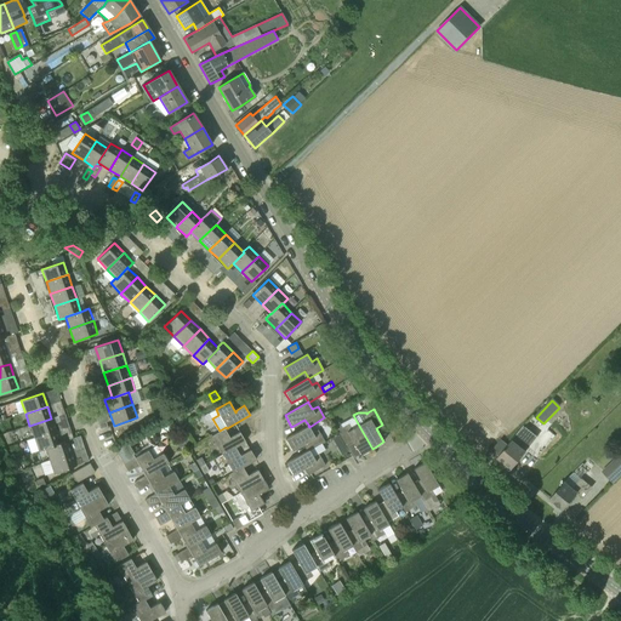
[(34,438),(56,431),(51,419),(29,426),(34,438)]
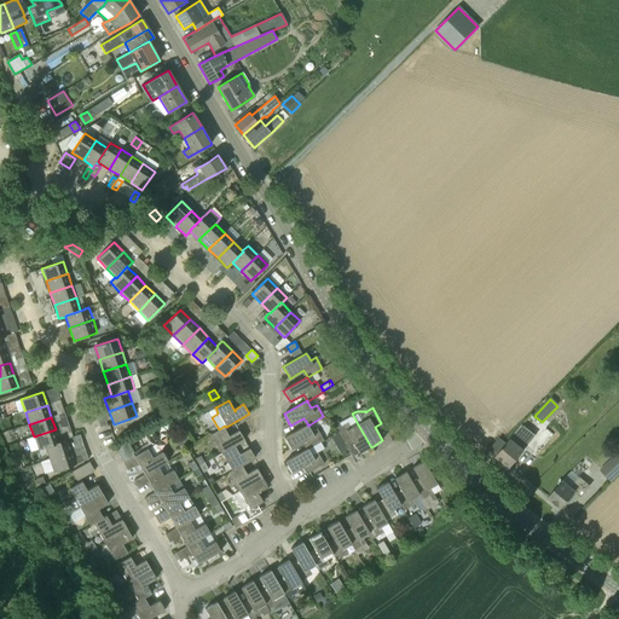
[(189,431),(184,421),(178,424),(183,434),(189,431)]
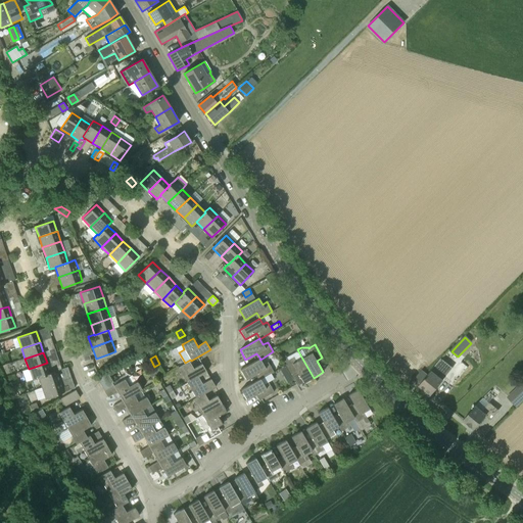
[(303,383),(314,378),(302,359),(296,362),(293,358),(288,361),(285,357),(282,359),(285,365),(291,375),(297,372),(303,383)]
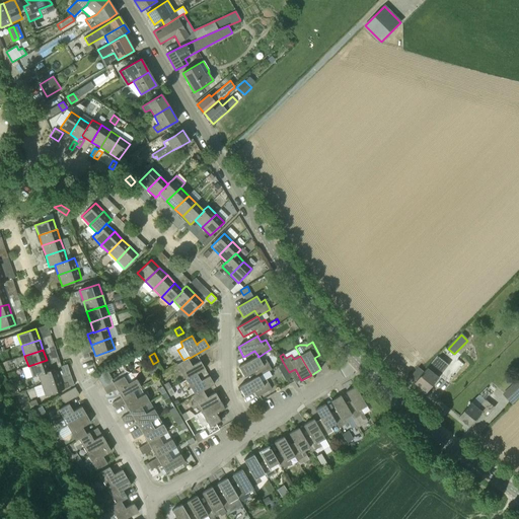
[(258,376),(271,369),(266,360),(262,362),(258,357),(257,356),(247,362),(238,367),(244,377),(255,370),(258,376)]
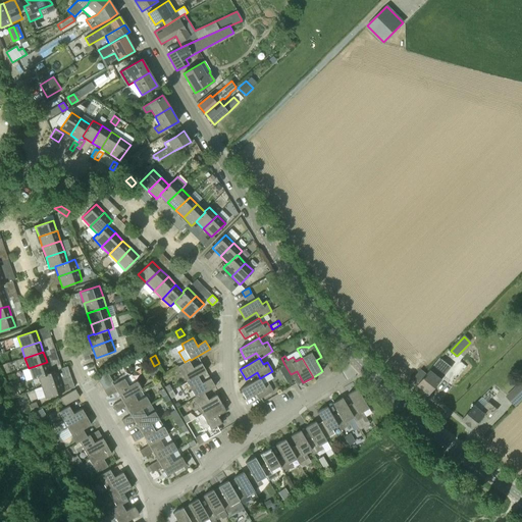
[(426,374),(419,384),(431,394),(441,380),(452,368),(440,358),(426,374)]
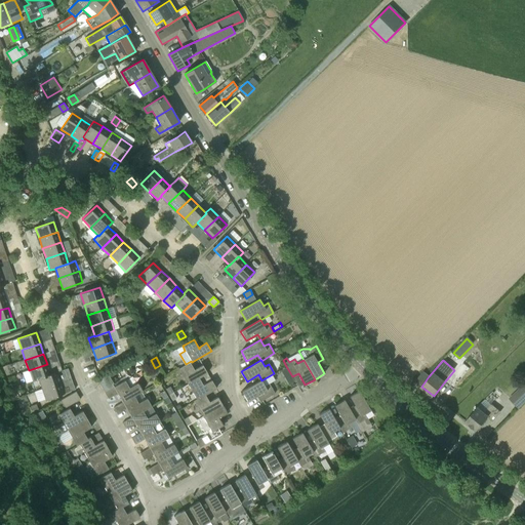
[(178,369),(188,385),(199,377),(199,378),(207,373),(202,365),(196,369),(196,370),(195,371),(190,362),(178,369)]
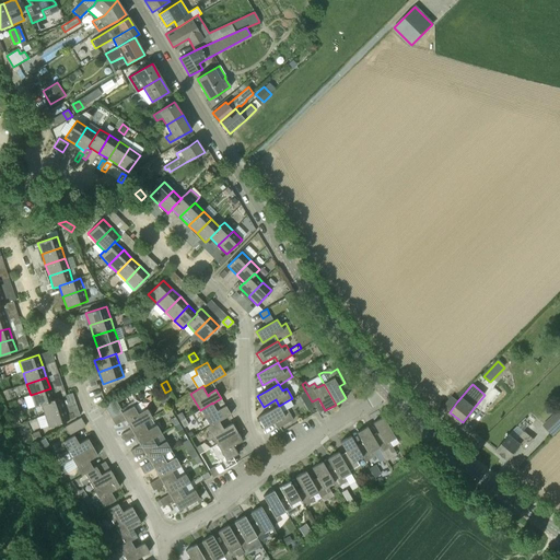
[(54,399),(50,388),(31,395),(34,407),(41,405),(54,399)]
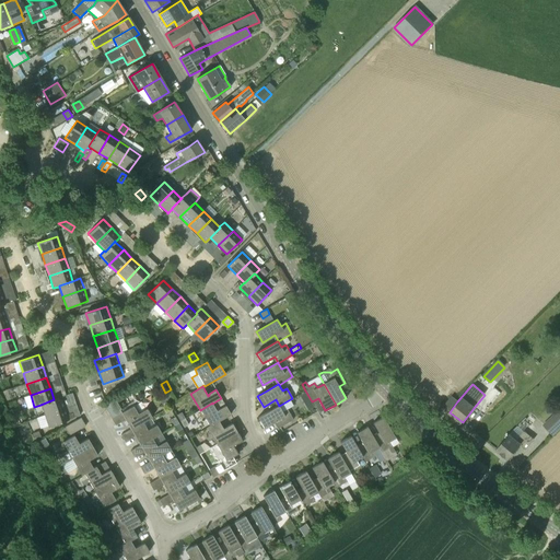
[(303,403),(305,403),(308,409),(314,407),(312,401),(305,391),(299,395),(303,403)]
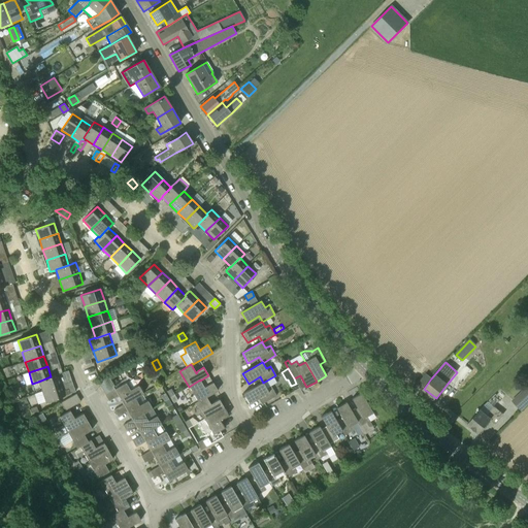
[(154,372),(158,378),(163,375),(159,369),(154,372)]
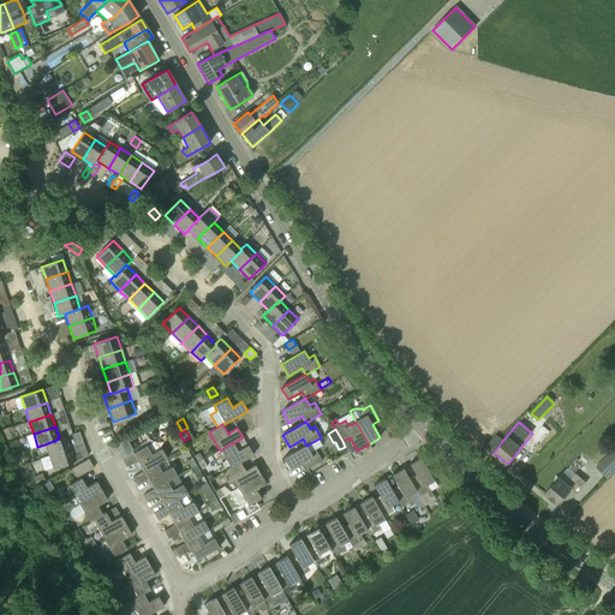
[(178,445),(184,441),(179,434),(173,437),(178,445)]
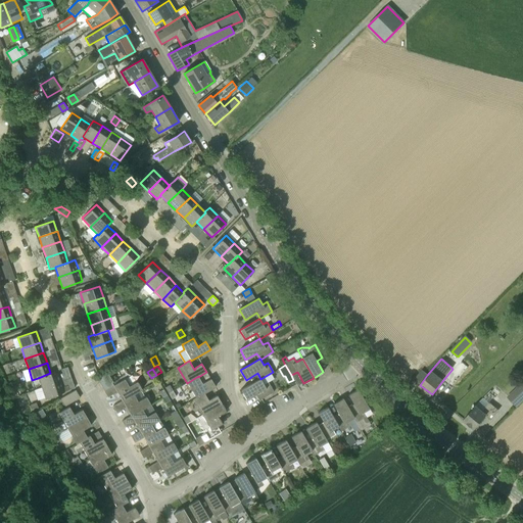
[(38,378),(42,388),(59,381),(56,371),(55,371),(50,373),(38,378)]
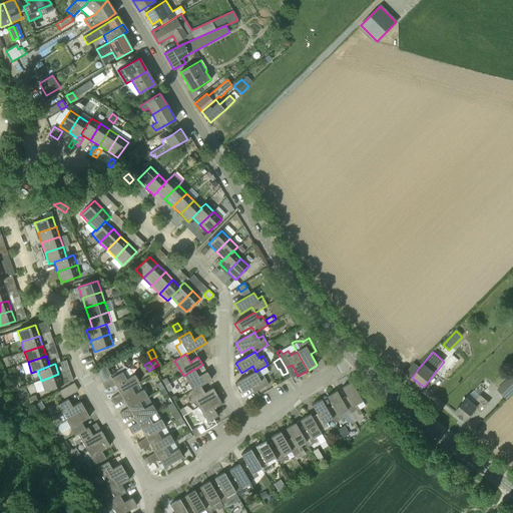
[(406,373),(412,378),(419,368),(414,364),(406,373)]
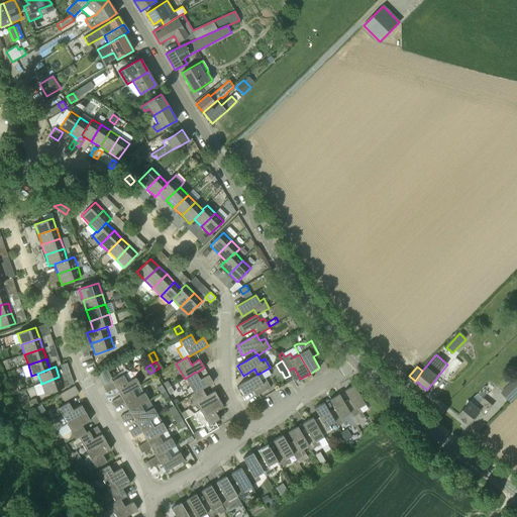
[(95,375),(99,381),(103,387),(111,381),(110,379),(111,378),(109,375),(105,369),(95,375)]
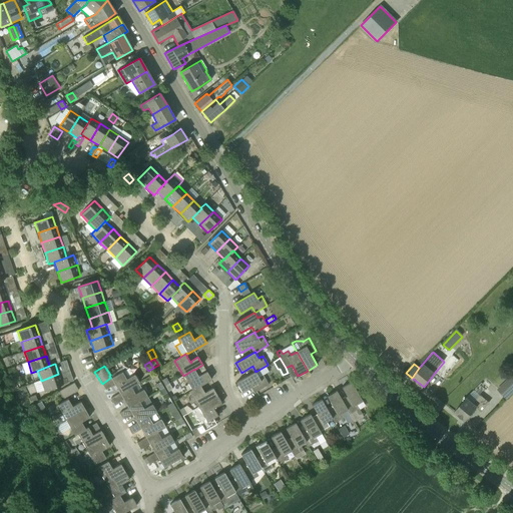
[(111,378),(120,393),(138,383),(139,382),(134,375),(129,367),(122,372),(119,373),(111,378)]
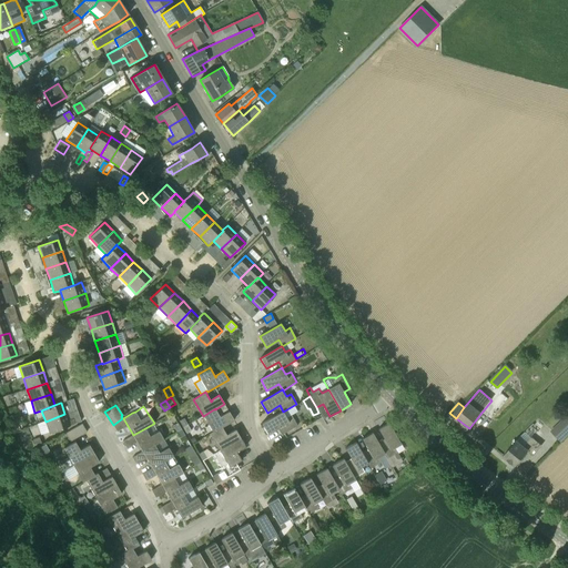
[(203,416),(212,432),(212,433),(222,427),(234,421),(229,412),(222,416),(222,417),(220,418),(215,409),(215,408),(203,416)]
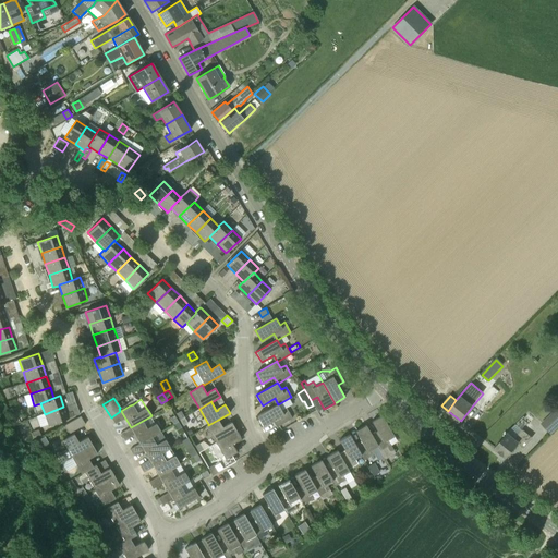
[(281,411),(278,404),(266,411),(256,416),(263,427),(275,420),(279,426),(292,419),(286,408),(281,411)]
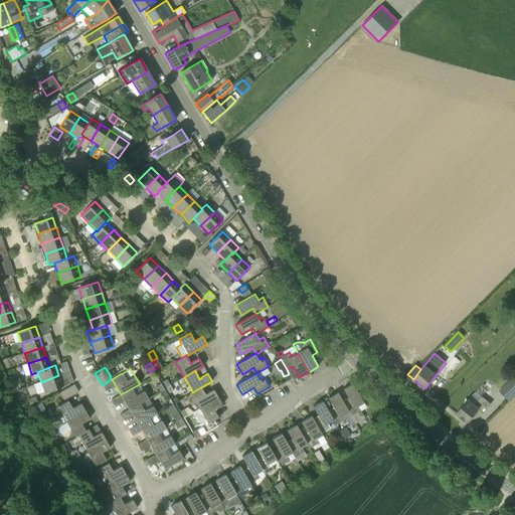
[(44,392),(53,389),(62,386),(73,382),(72,378),(66,380),(66,379),(60,381),(58,375),(41,382),(44,392)]
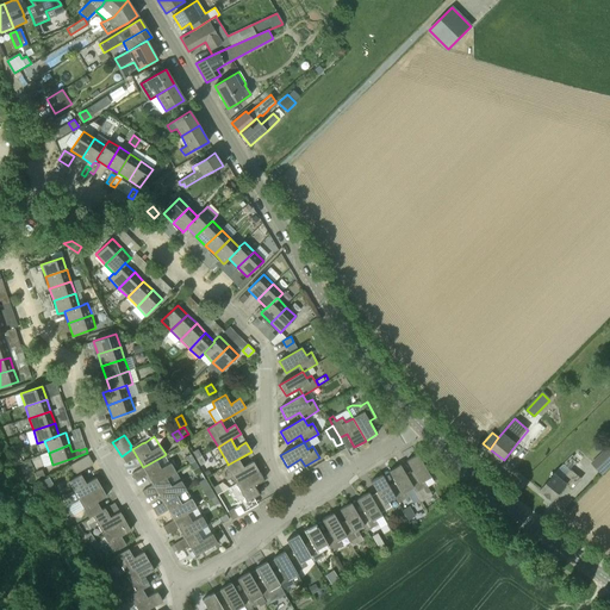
[(609,449),(608,447),(591,464),(602,475),(609,467),(609,449)]
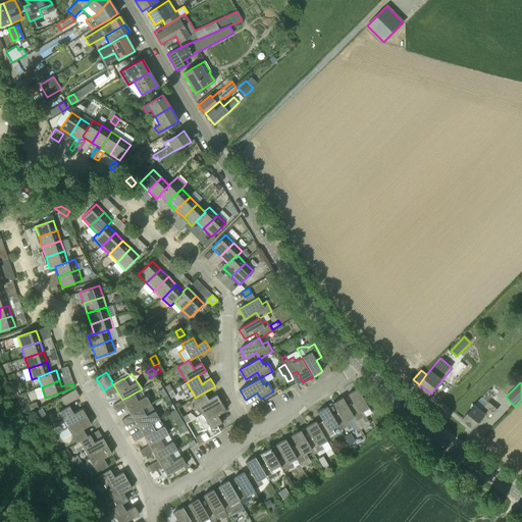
[(80,397),(74,388),(60,398),(64,406),(80,397)]
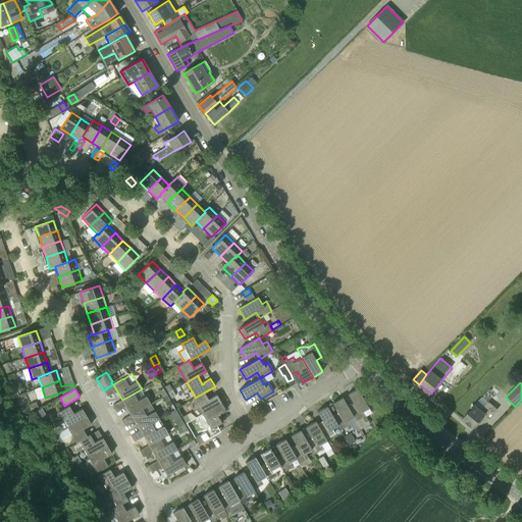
[(353,417),(360,429),(369,423),(363,412),(369,408),(357,388),(348,395),(354,406),(349,409),(353,417)]
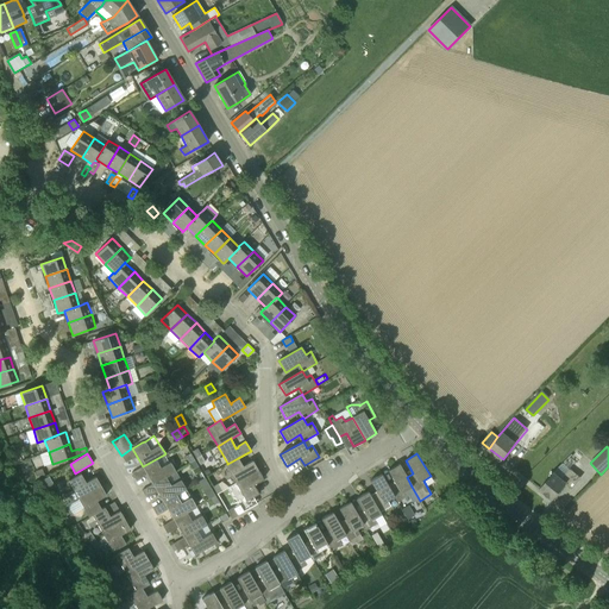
[(143,466),(152,484),(176,471),(170,462),(169,463),(164,454),(143,466)]
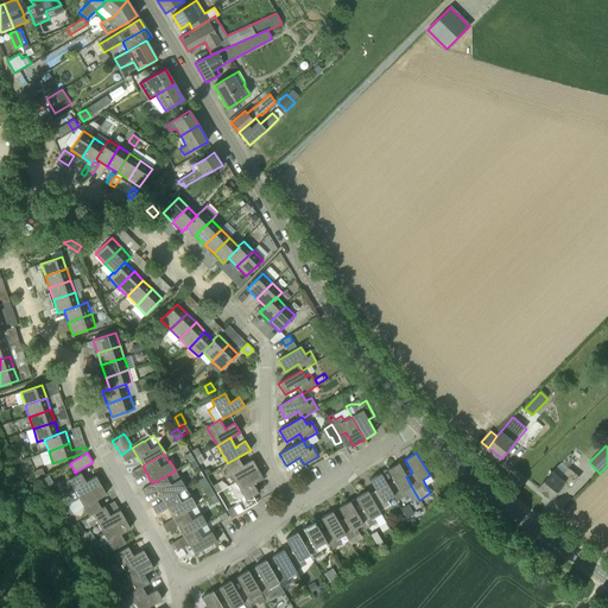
[(553,472),(545,479),(538,488),(551,499),(565,481),(561,477),(578,461),(571,454),(553,472)]
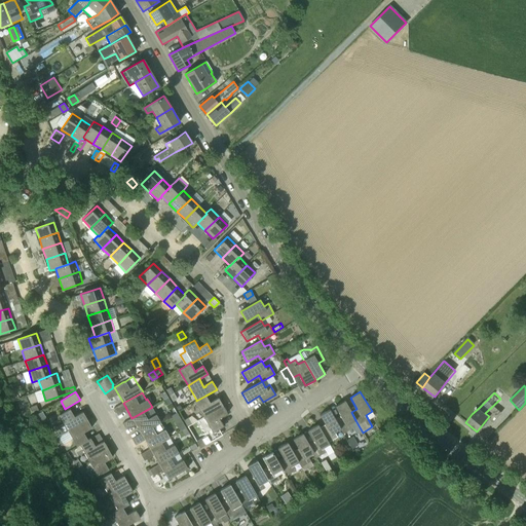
[(196,400),(194,402),(203,417),(223,406),(218,398),(212,402),(212,403),(211,404),(205,396),(196,401),(196,400)]
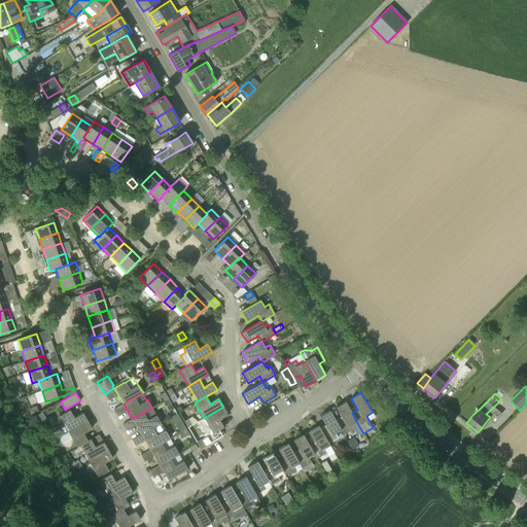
[(337,422),(341,430),(344,434),(353,429),(351,424),(356,421),(352,413),(345,401),(336,408),(342,419),(337,422)]
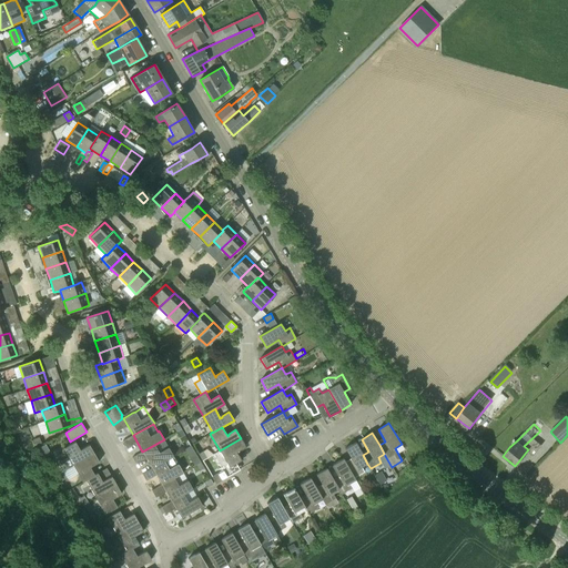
[(39,437),(33,439),(36,447),(42,445),(39,437)]
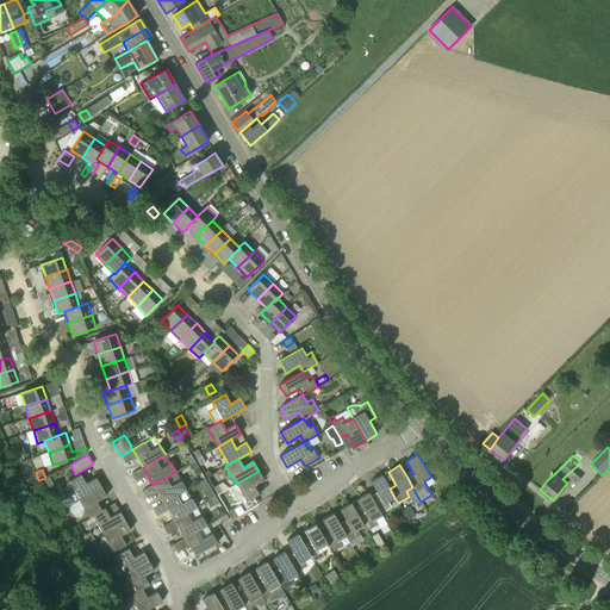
[(236,484),(229,487),(238,505),(228,511),(232,520),(238,516),(256,505),(251,498),(260,495),(254,485),(263,480),(259,471),(236,484)]
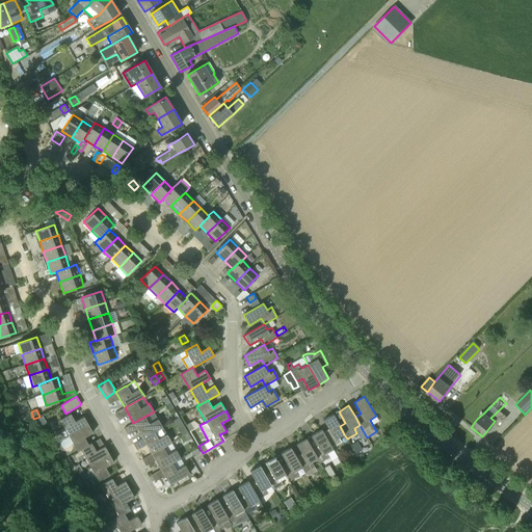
[(142,439),(162,427),(158,419),(154,411),(133,423),(134,424),(125,429),(128,434),(137,429),(142,439)]
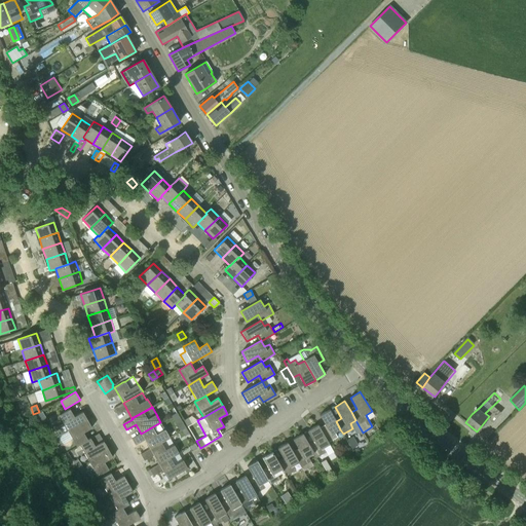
[(68,431),(87,419),(82,411),(74,416),(69,408),(59,415),(63,423),(53,428),(54,431),(58,438),(68,431)]
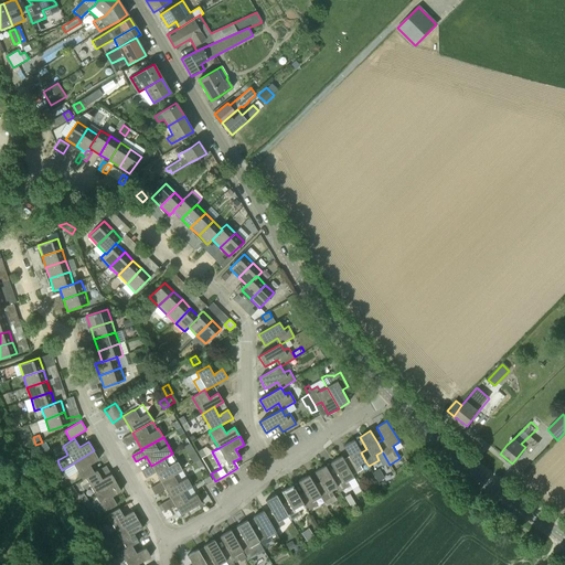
[(354,440),(343,446),(350,458),(344,461),(344,462),(352,476),(353,476),(362,469),(360,465),(365,461),(361,452),(354,440)]
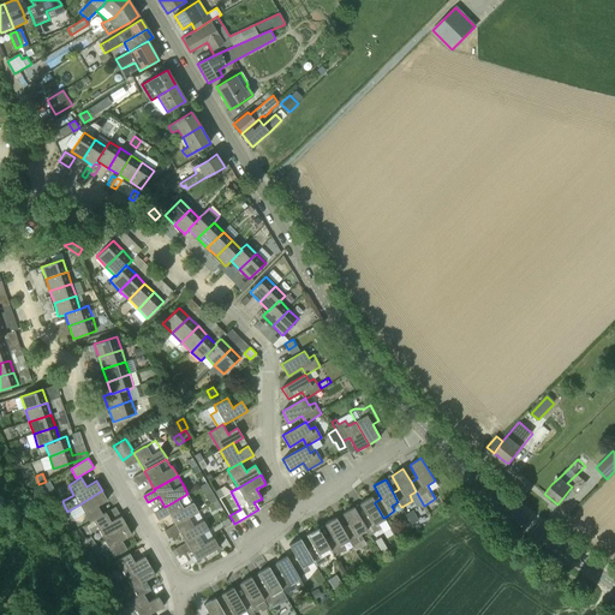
[(90,523),(93,520),(102,514),(97,505),(99,503),(100,505),(107,500),(102,490),(79,505),(90,523)]
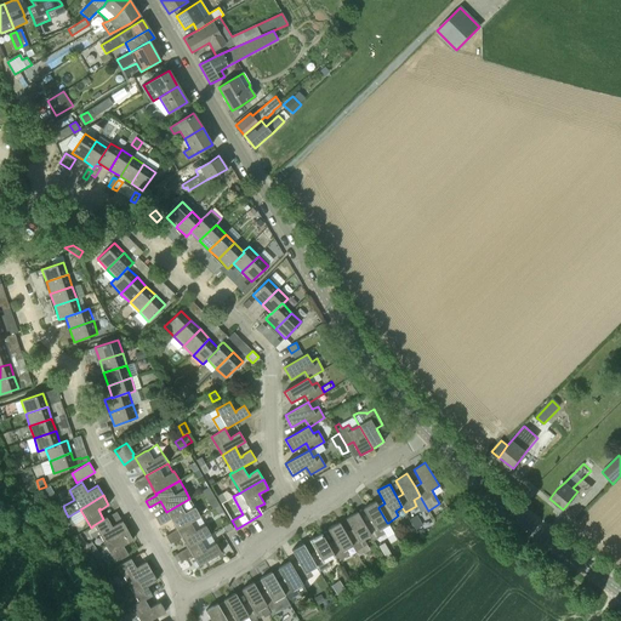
[(177,530),(191,523),(195,520),(200,517),(194,507),(189,499),(166,512),(157,519),(160,525),(170,519),(177,530)]
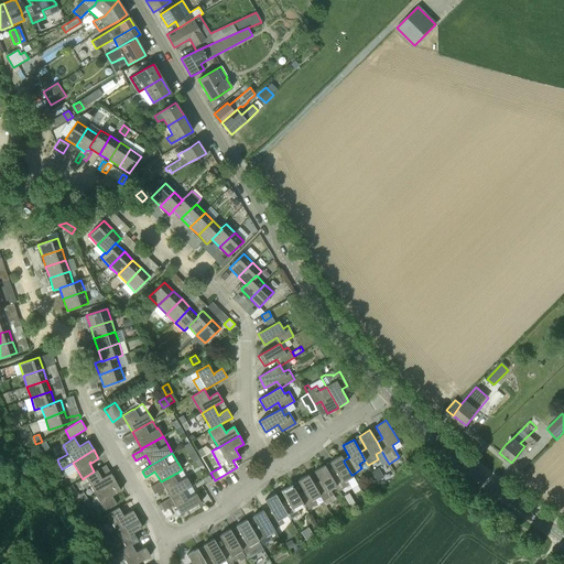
[(340,455),(331,462),(337,474),(332,477),(336,486),(338,491),(349,485),(346,480),(354,476),(353,475),(351,475),(344,462),(344,461),(340,455)]
